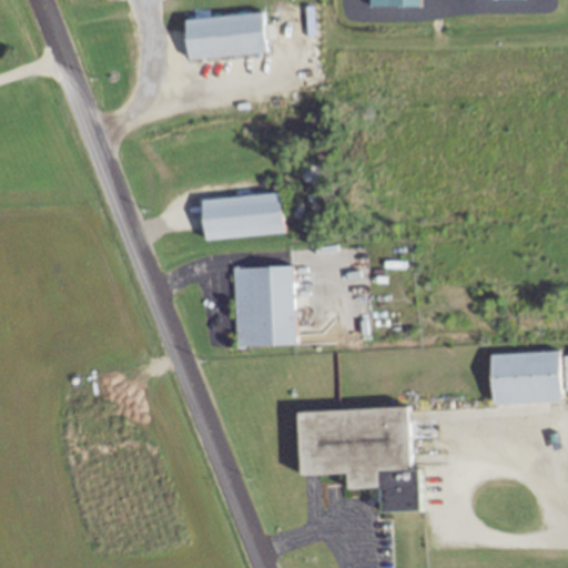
[(183,19),(186,59),(264,52),(261,12),(183,19)]
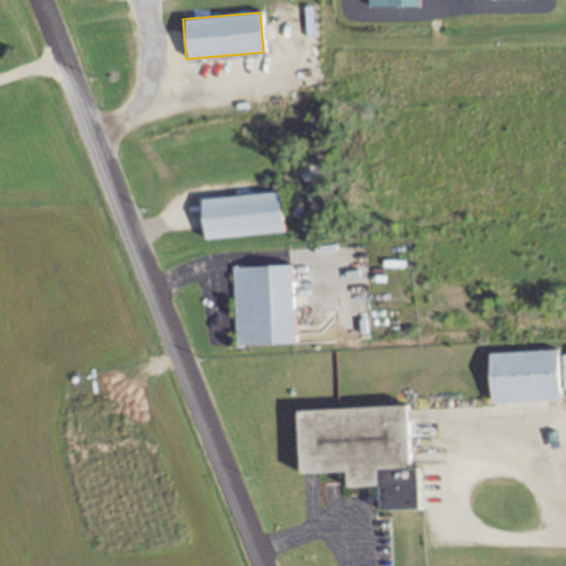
[(279,191),(199,198),(202,238),(282,231),(279,191)]
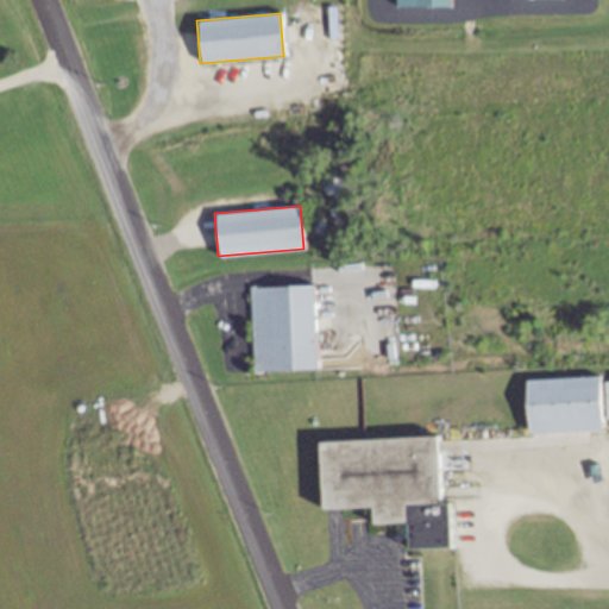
[(314,369),(313,284),(250,287),(251,370),(314,369)]
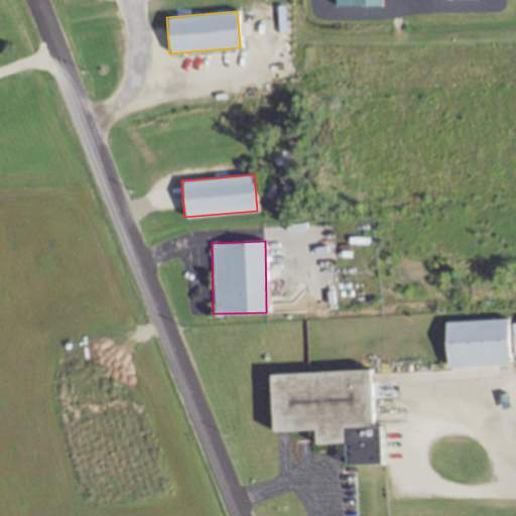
[(508,364),(507,318),(443,320),(445,366),(508,364)]
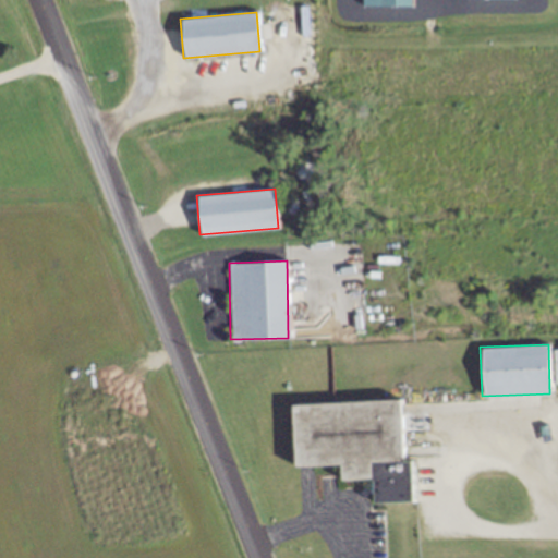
[(399,400),(291,404),(293,466),(339,465),(340,480),(374,478),(375,501),(409,500),(408,480),(402,481),(399,400)]
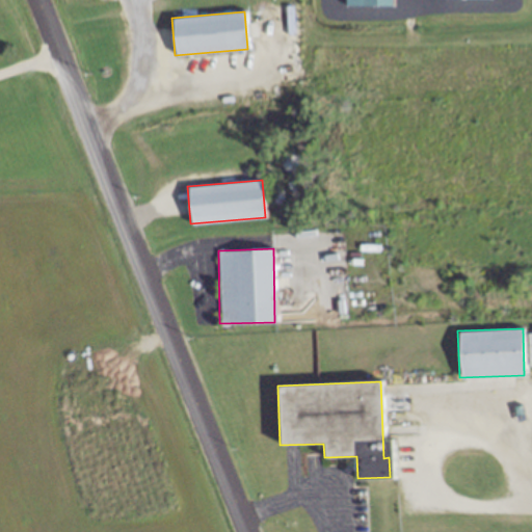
All buildings are outlined.
